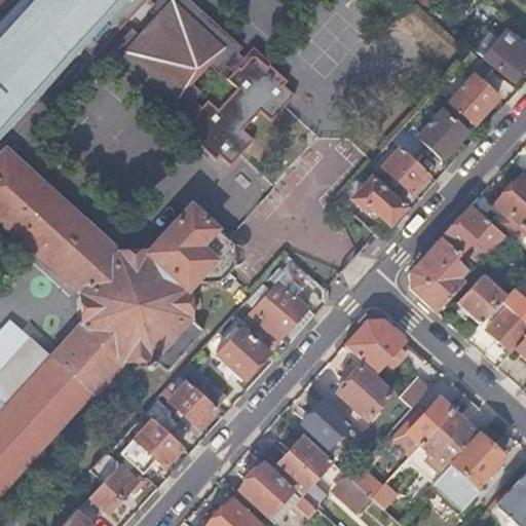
[(0,0),(0,129),(118,0),(0,0)]
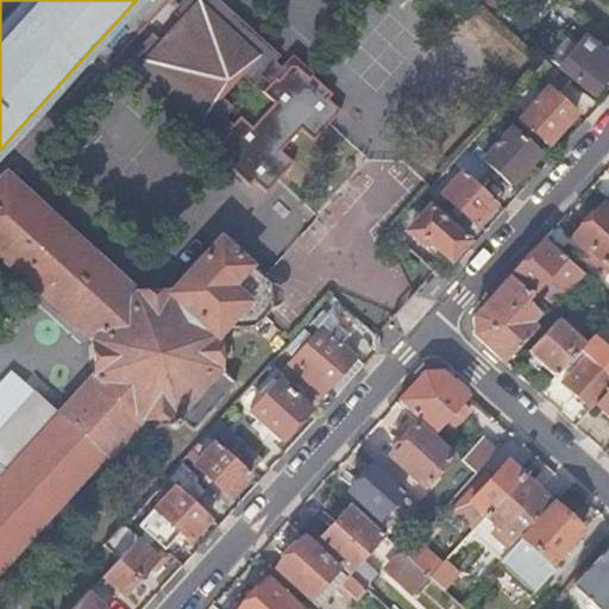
[(154,39),(132,63),(207,130),(228,107),(220,99),(244,74),(252,81),(274,58),(208,0),(189,0),(177,13),(187,22),(162,48),(154,39)]
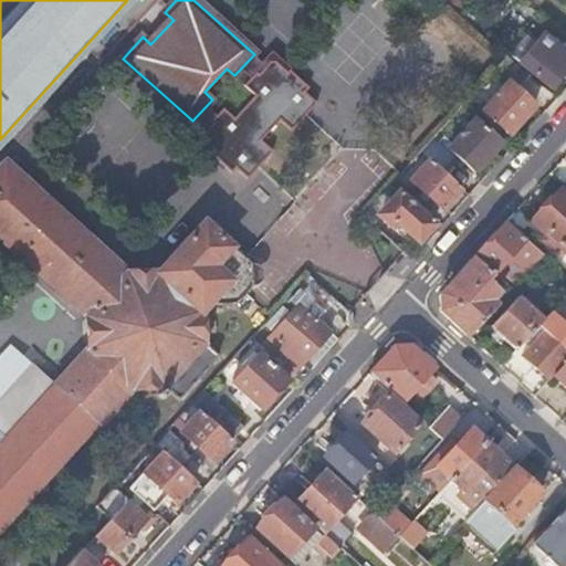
[(444,0),(459,12),(468,0),(444,0)]
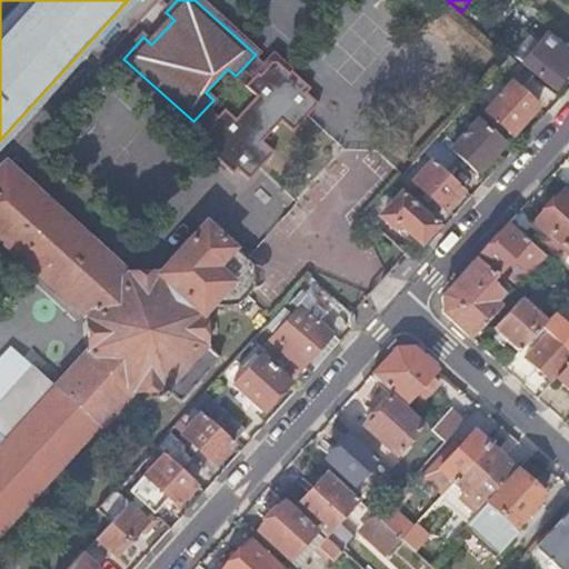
[(517,28),(502,47),(551,85),(562,71),(559,68),(568,56),(568,55),(545,37),(538,43),(517,28)]
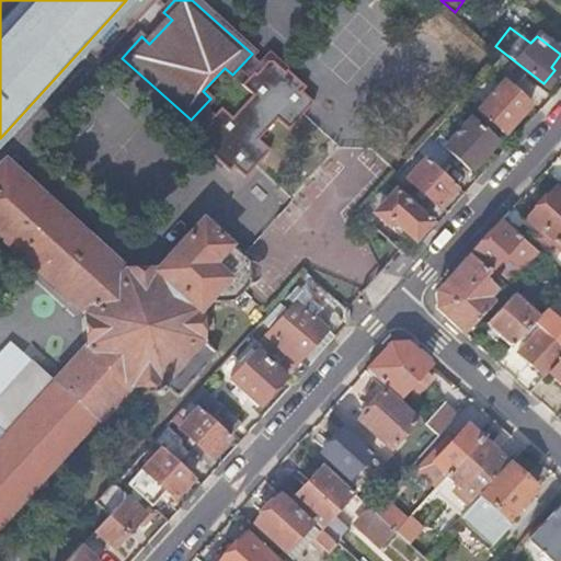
[(525,72),(503,55),(492,68),(504,79),(478,109),(504,132),(530,103),(513,87),(525,72)]
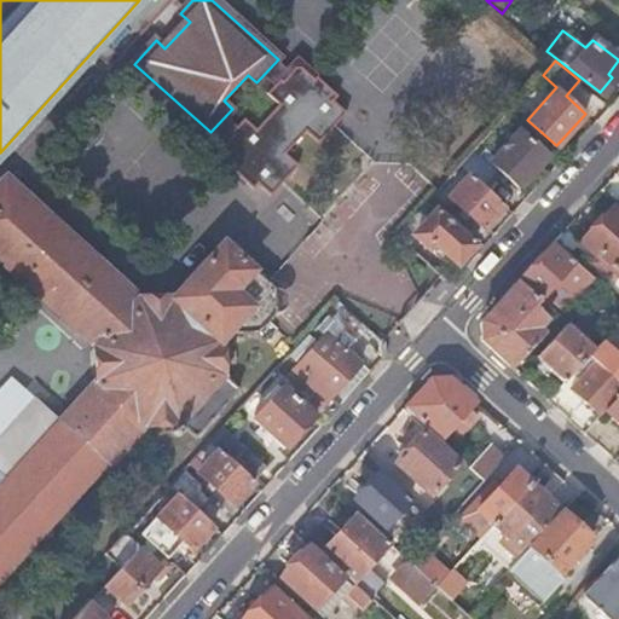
[(232,148),(227,144),(221,150),(223,156),(227,161),(233,156),(241,162),(235,167),(233,169),(254,187),(258,184),(271,195),(298,166),(284,155),(306,132),(318,143),(346,114),(333,102),(336,97),(316,77),(314,80),(308,86),(302,79),(307,74),(301,68),(295,69),(290,75),(295,80),(288,87),(283,82),(281,81),(268,94),(279,105),(255,132),(244,121),(231,136),(233,138),(238,142),(232,148)]
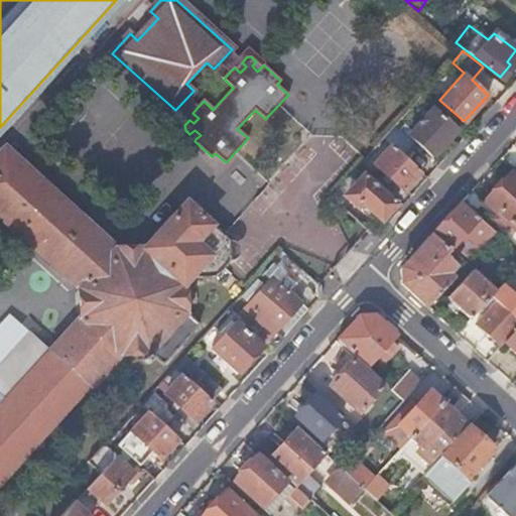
[(257,72),(262,67),(256,61),(252,66),(257,72)]
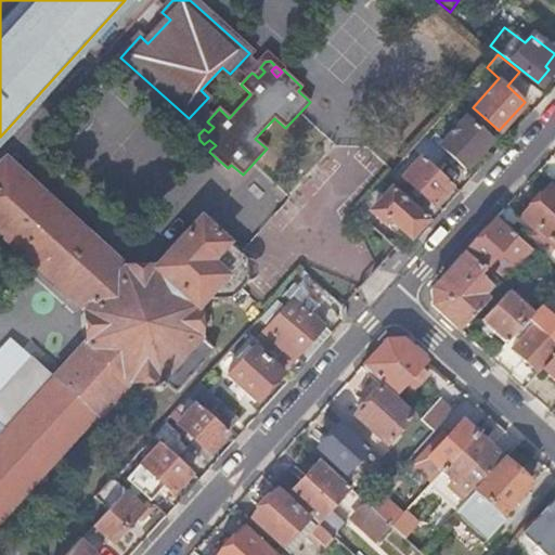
[(260,67),(254,74),(258,78),(265,72),(260,67)]
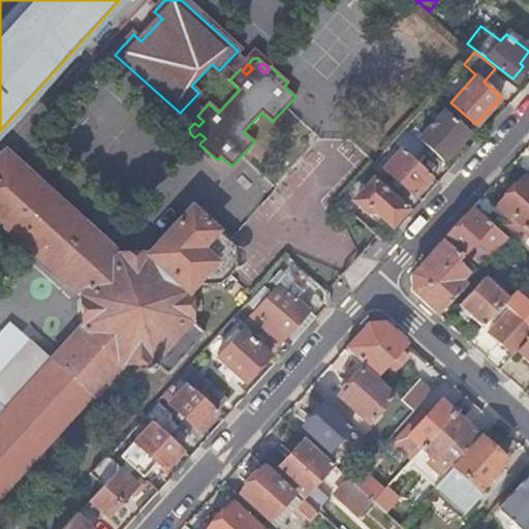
[(423,134),(410,122),(393,142),(399,147),(414,160),(428,146),(443,159),(468,132),(444,110),(423,134)]
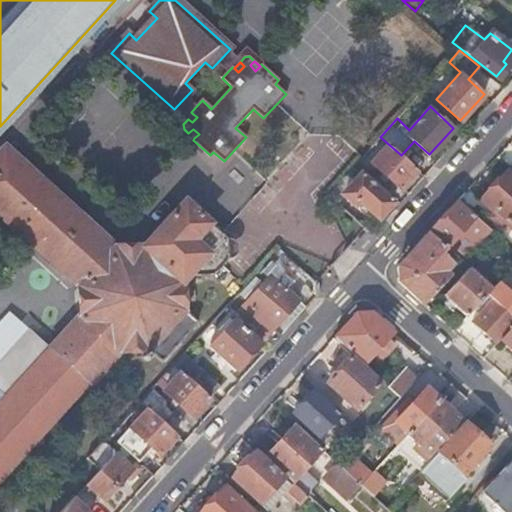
[(193,114),(188,119),(192,122),(197,117),(193,114)]
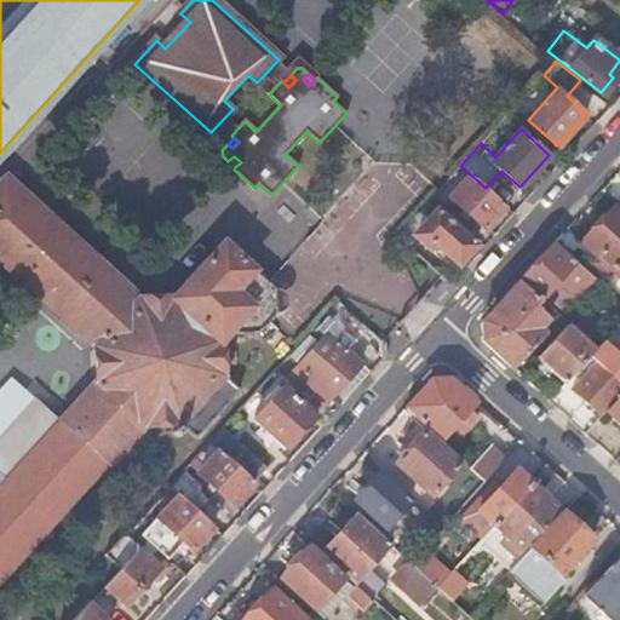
[(234,156),(228,161),(235,167),(241,162),(234,156)]
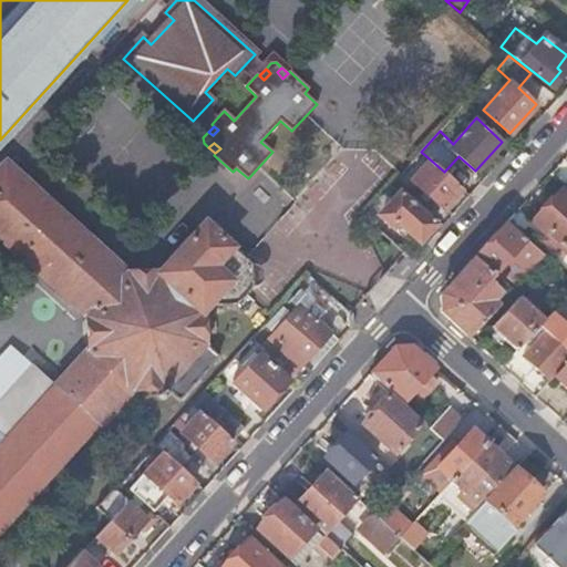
[(461,186),(444,172),(428,157),(409,178),(442,207),(461,186)]
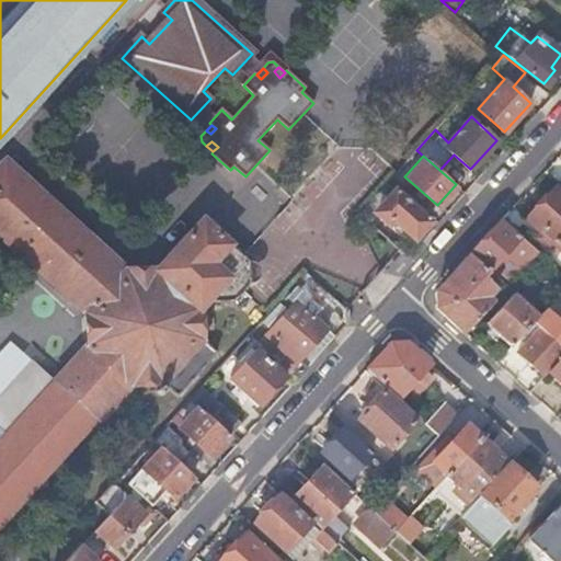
[(54,380),(36,400),(77,437),(94,419),(96,421),(130,384),(132,385),(134,384),(160,382),(161,384),(162,382),(176,395),(215,353),(201,340),(203,338),(201,336),(199,310),(202,309),(201,308),(209,298),(212,301),(233,300),(250,282),(249,262),(202,219),(158,266),(157,265),(156,266),(127,268),(126,267),(125,268),(6,159),(0,164),(0,232),(86,312),(84,313),(87,315),(87,342),(86,342),(88,343),(54,380)]
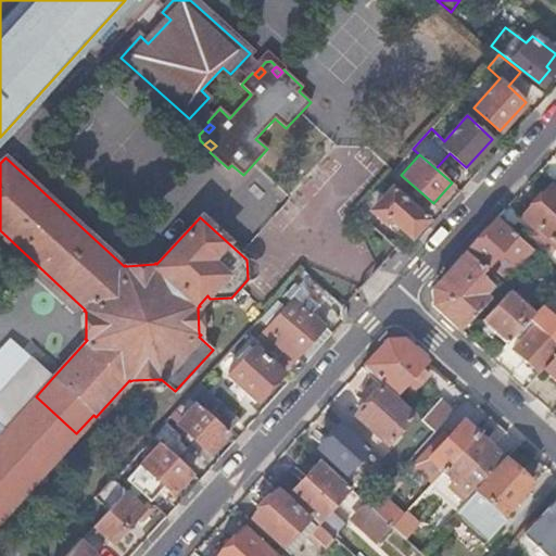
[(555,189),(548,184),(520,215),(541,234),(536,238),(541,243),(546,238),(555,245),(555,189)]
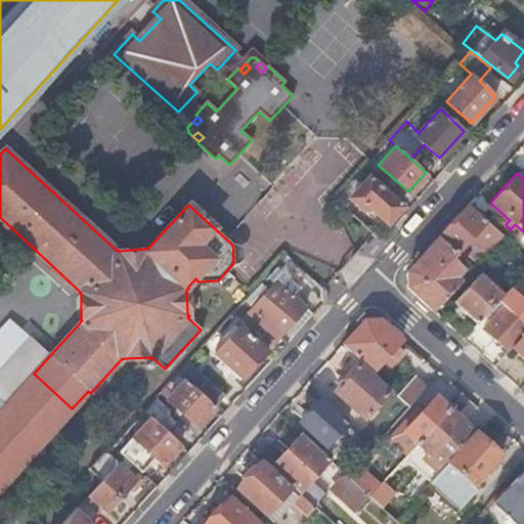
[(402,204),(369,175),(350,197),(364,211),(369,206),(387,221),(402,204)]
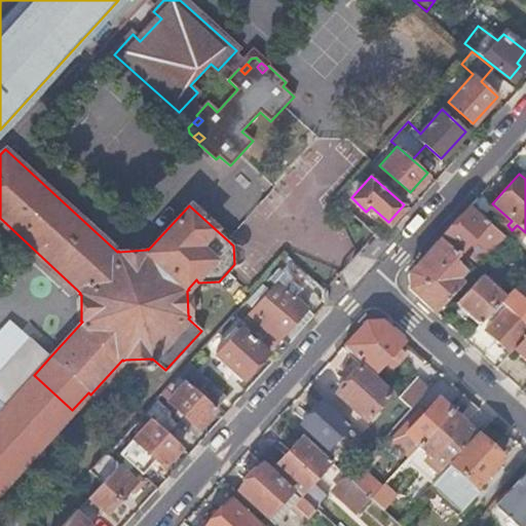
[(503,235),(470,204),(409,270),(410,287),(435,310),(463,278),(459,275),(465,268),(454,258),(474,236),(489,251),(503,235)]
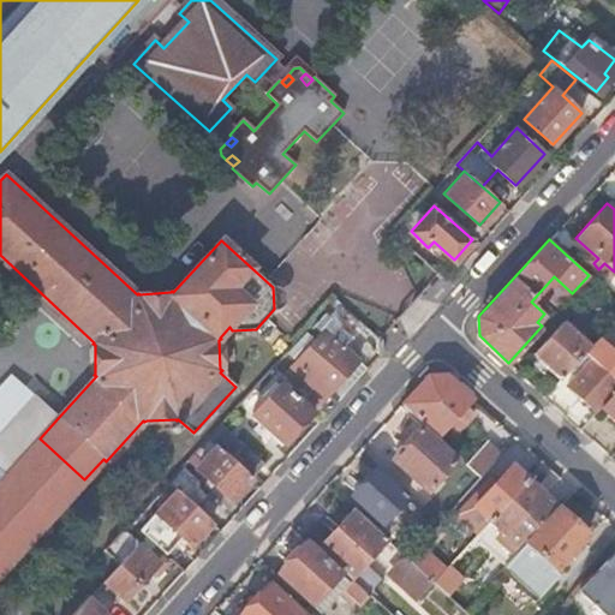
[(339,342),(358,322),(334,300),(315,321),(324,329),(339,342)]
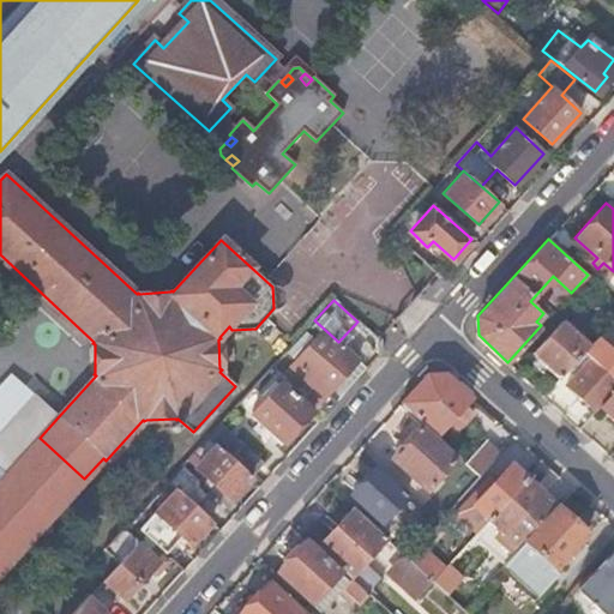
[(531,351),(560,377),(572,363),(589,345),(560,319),(531,351)]
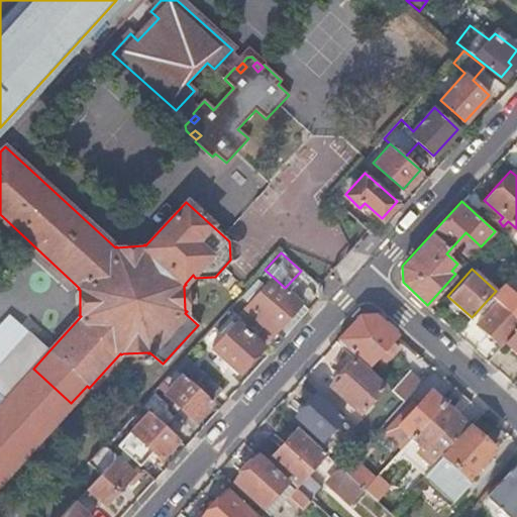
[(274,331),(301,302),(285,288),(273,277),(246,306),(274,331)]
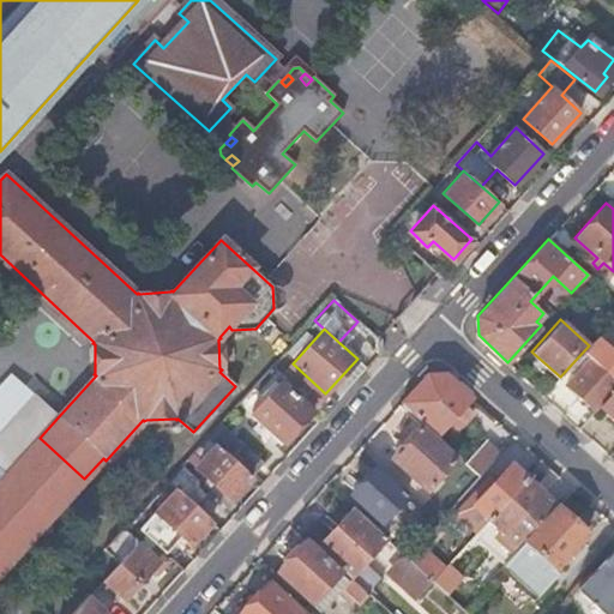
[(613,355),(595,338),(589,345),(572,363),(578,369),(566,383),(595,409),(600,404),(613,387),(613,355)]
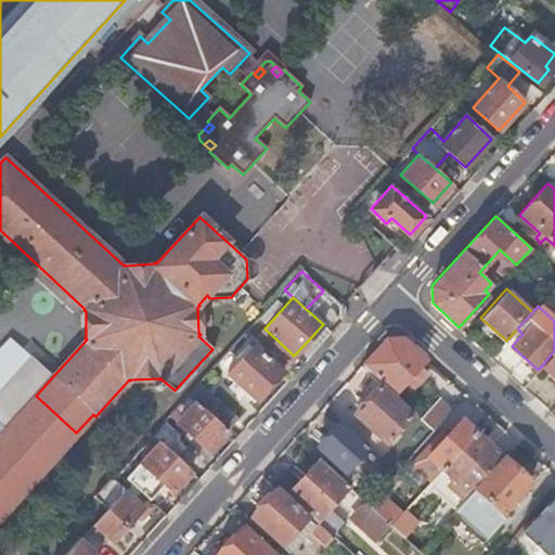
[(302,363),(332,332),(323,324),(294,356),(302,363)]
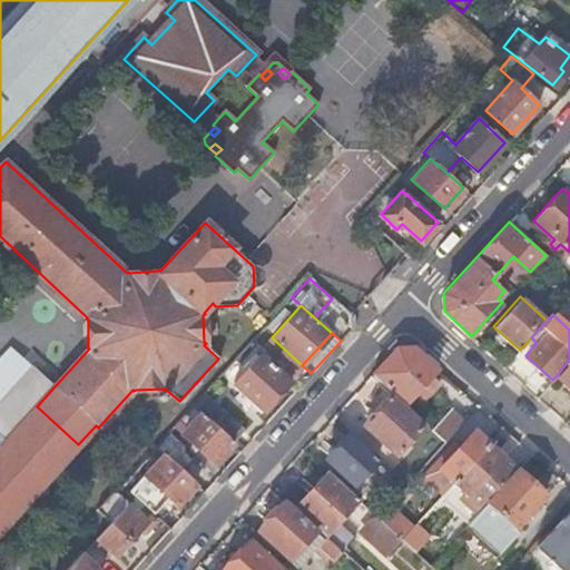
[(302,384),(311,373),(302,365),(272,337),(262,347),(302,384)]
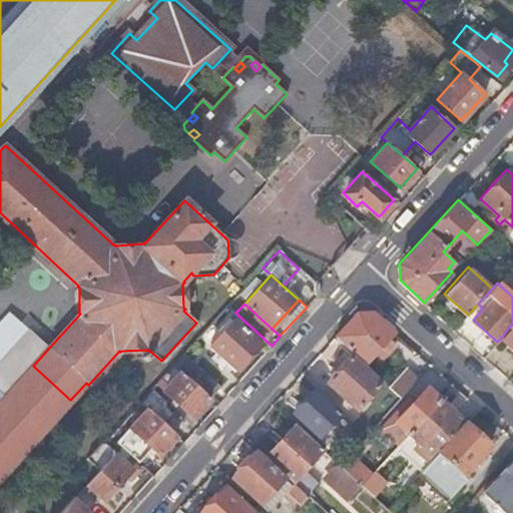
[(388,335),(393,329),(372,310),(359,311),(336,335),(364,361),(371,353),(388,335)]
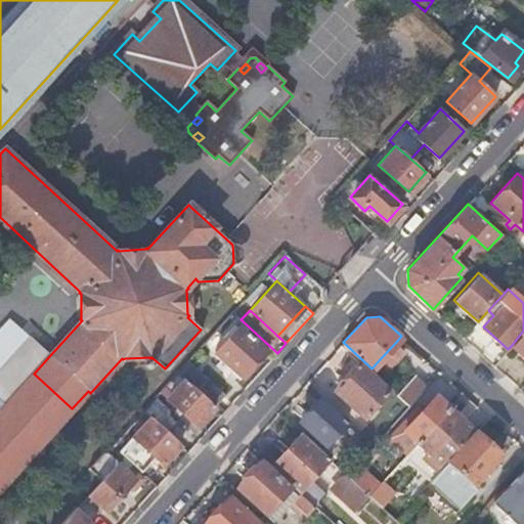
[(239,326),(214,353),(241,377),(265,350),(239,326)]
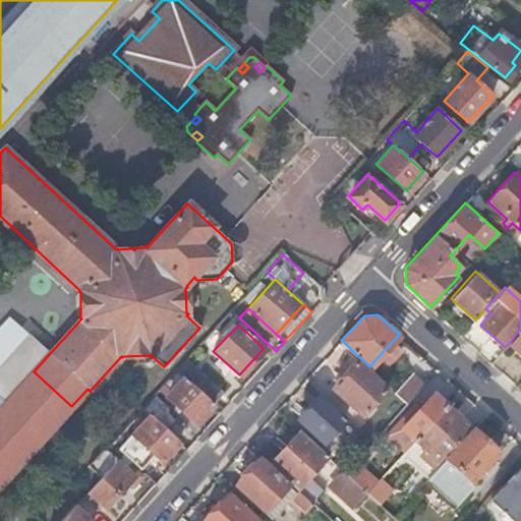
[(520,329),(509,343),(520,354),(520,329)]
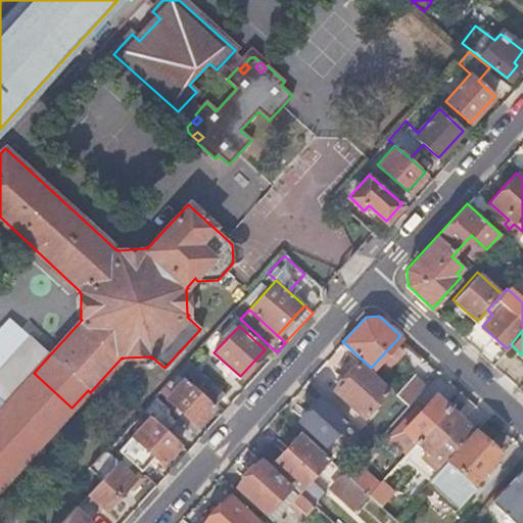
[(28,334),(11,352),(34,373),(50,354),(28,334)]
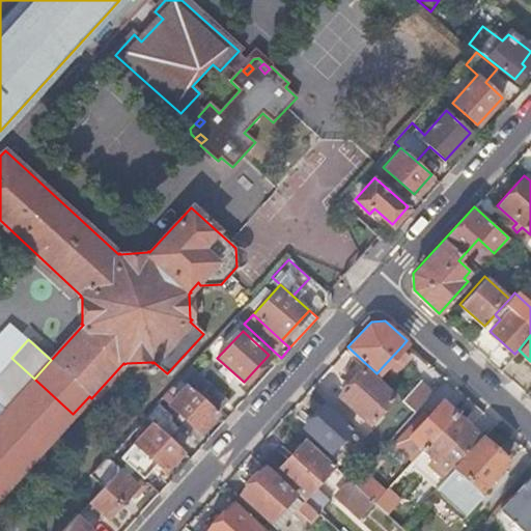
[(412,357),(401,346),(384,365),(394,374),(412,357)]
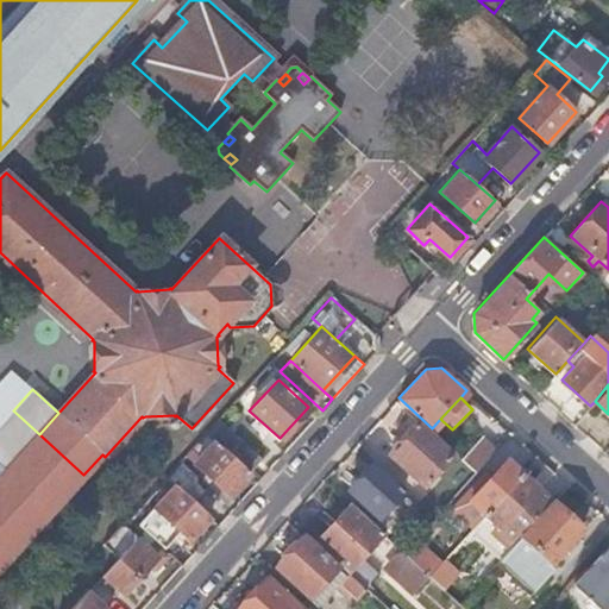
[(39,434),(13,410),(0,425),(0,462),(7,469),(39,434)]
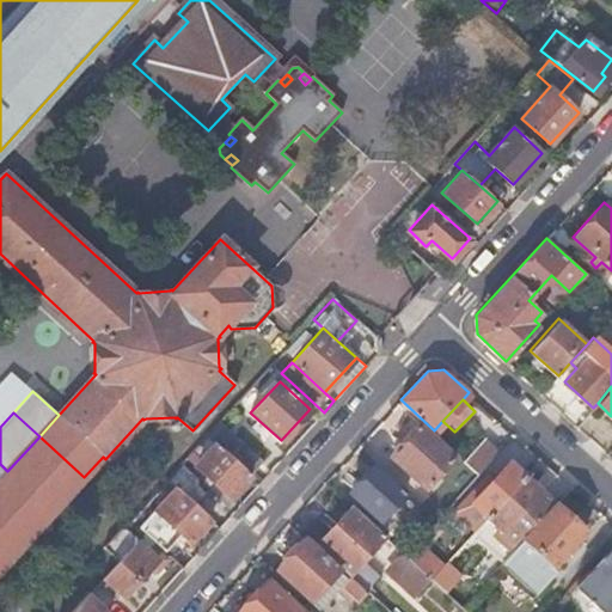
[(264,458),(221,422),(208,436),(216,444),(250,475),(264,458)]
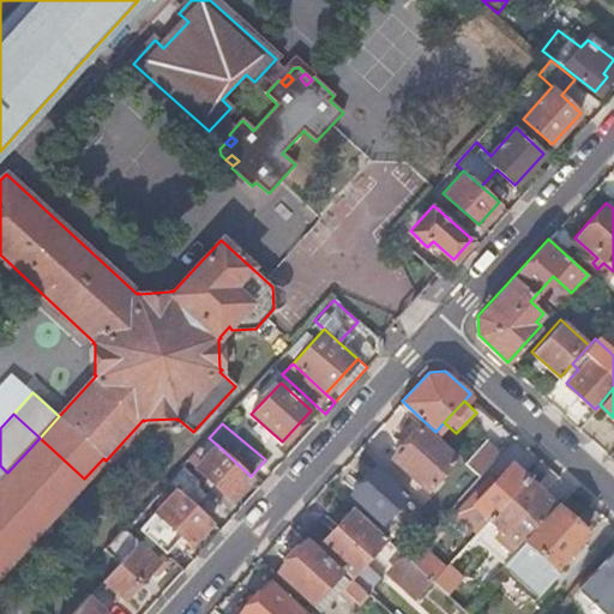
[(420,425),(392,456),(427,488),(455,457),(420,425)]
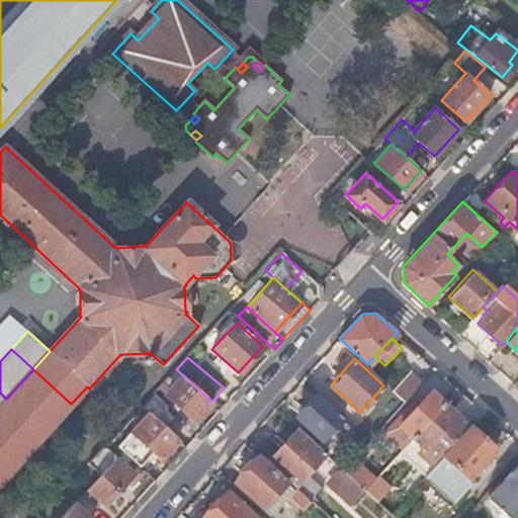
[(33,369),(6,399),(0,406),(0,482),(71,404),(33,369)]
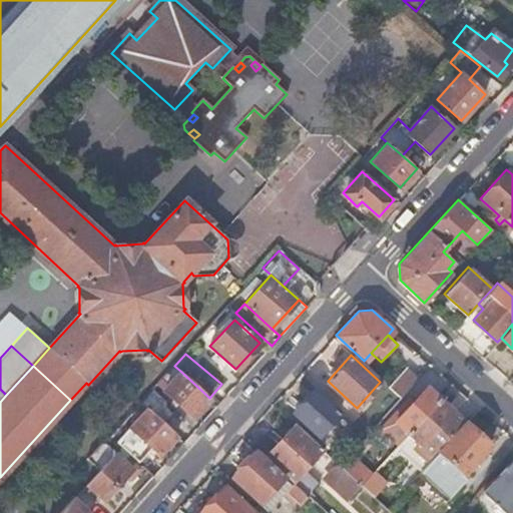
[(181,372),(174,366),(163,378),(170,384),(164,391),(192,417),(209,398),(181,372)]
